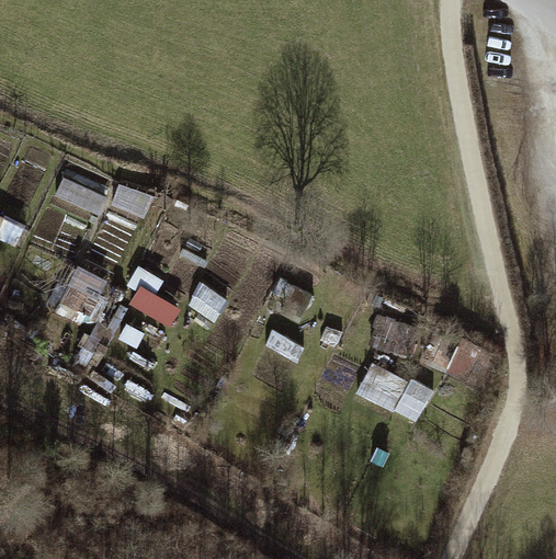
[(102,215),(109,195),(61,179),(55,198),(102,215)]
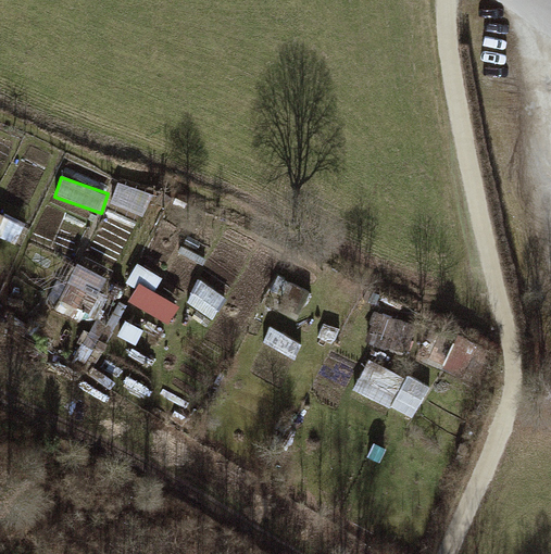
[(112,208),(145,214),(149,196),(116,189),(112,208)]
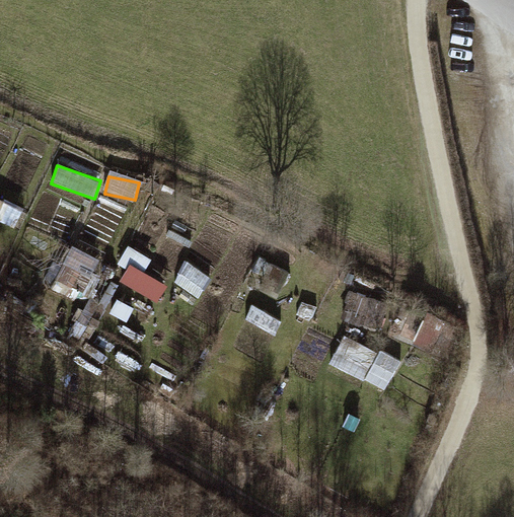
[(0,222),(16,227),(21,209),(0,202),(0,222)]
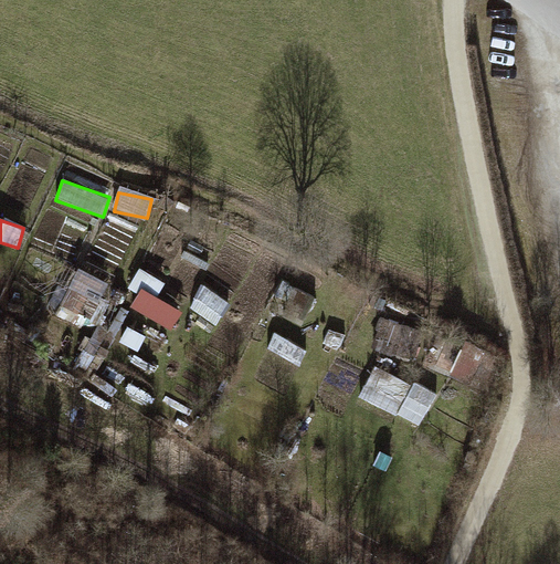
[(139,268),(127,288),(137,293),(129,309),(171,333),(183,312),(157,298),(165,283),(139,268)]
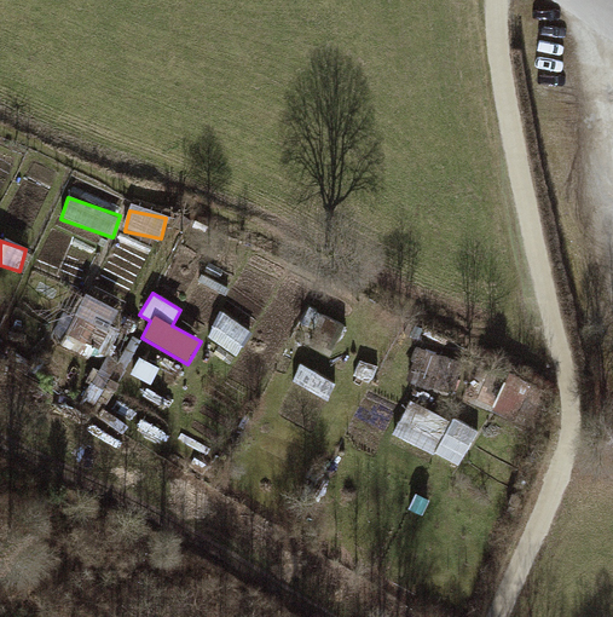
[(224,313),(207,338),(235,357),(252,333),(224,313)]
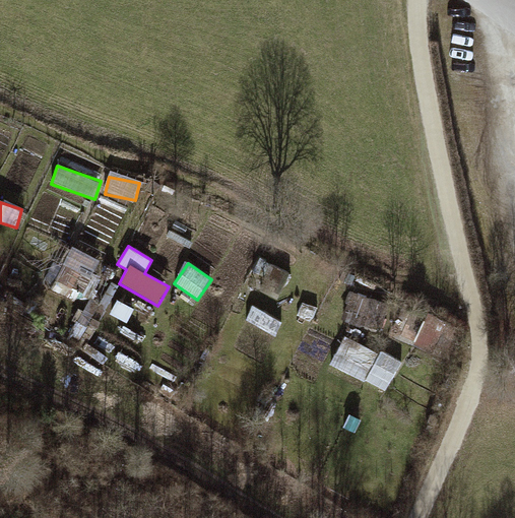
[(352,300),(349,325),(378,329),(381,304),(352,300)]
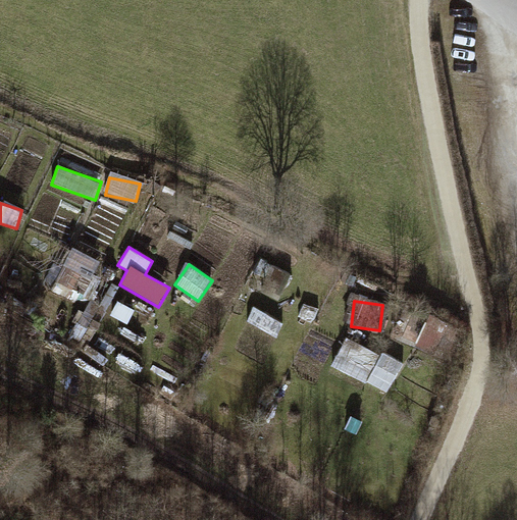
[(246,324),(276,336),(282,321),(251,309),(246,324)]
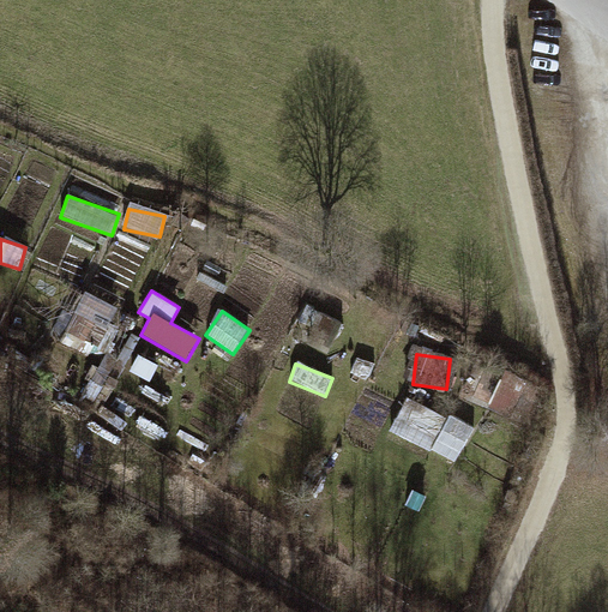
[(456,465),(473,429),(404,397),(389,435),(456,465)]
